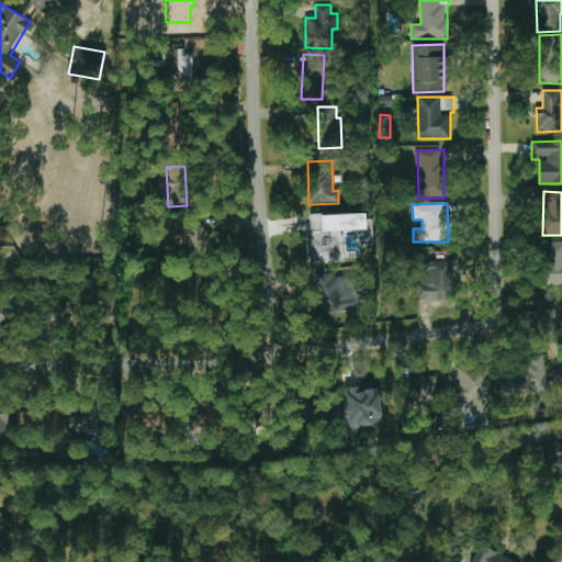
[(308,261),(361,259),(361,245),(373,245),(372,221),(367,221),(366,214),(307,216),(308,261)]
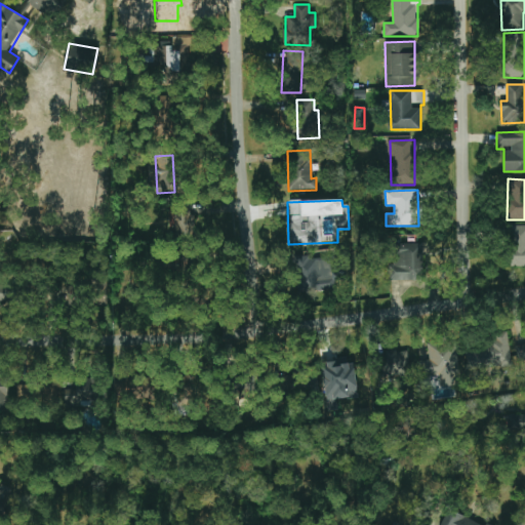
[(182,215),(177,232),(191,235),(194,218),(182,215)]
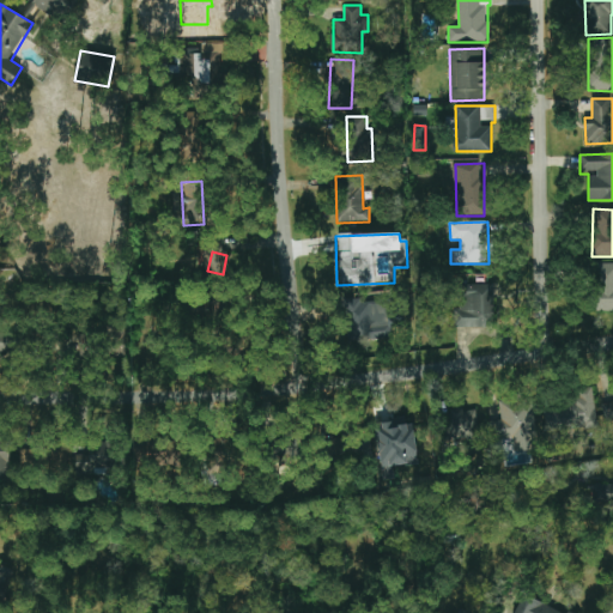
[(612,311),(612,263),(596,263),(598,311),(612,311)]
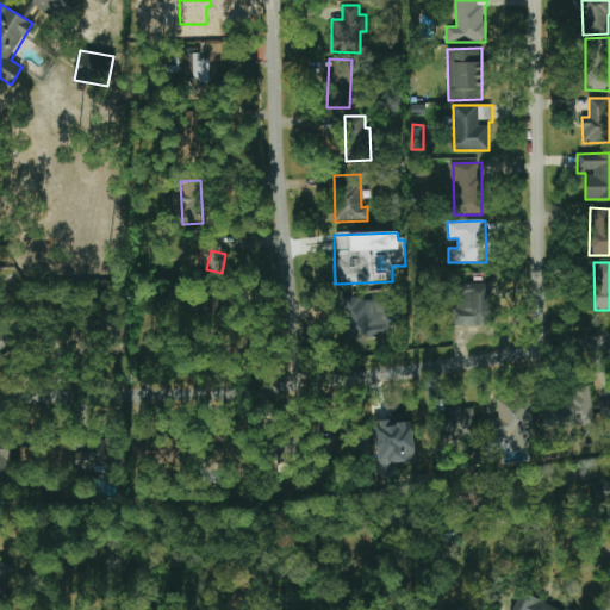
[(491,284),(449,284),(450,327),(491,325),(491,284)]
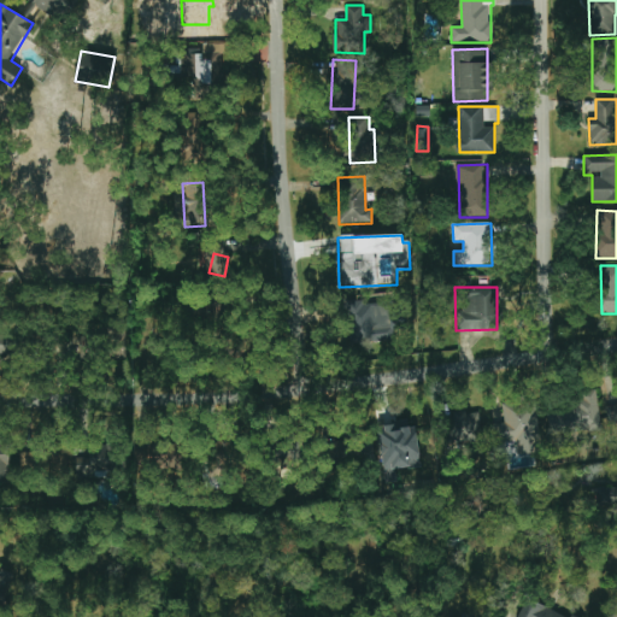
[(392,340),(389,301),(347,304),(350,342),(392,340)]
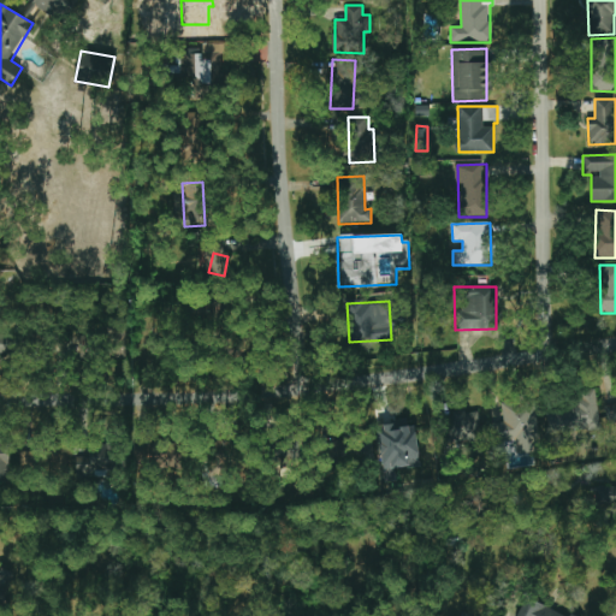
[(0,335),(0,354),(18,354),(17,336),(0,335)]
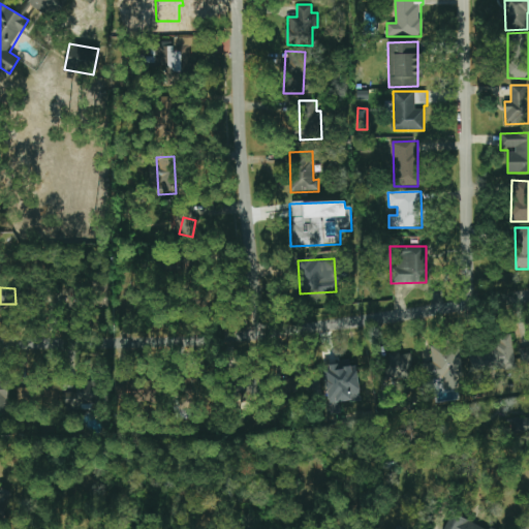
[(86,308),(85,287),(67,288),(68,309),(86,308)]
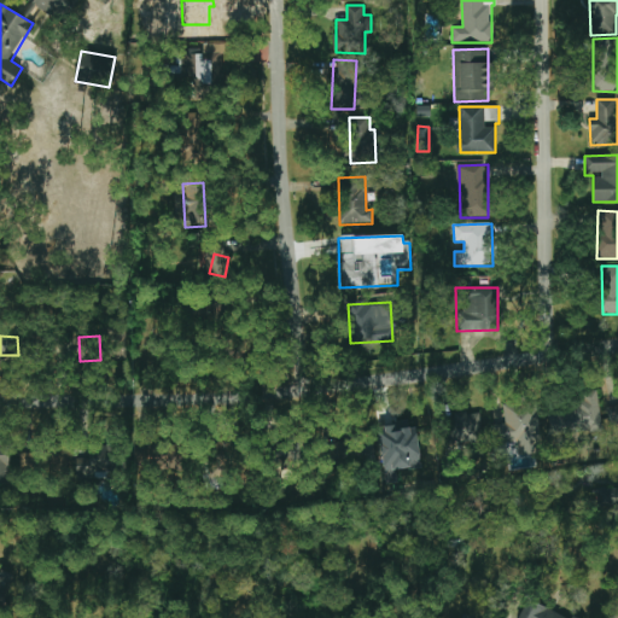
[(598,390),(577,394),(578,406),(549,410),(553,435),(602,427),(598,390)]
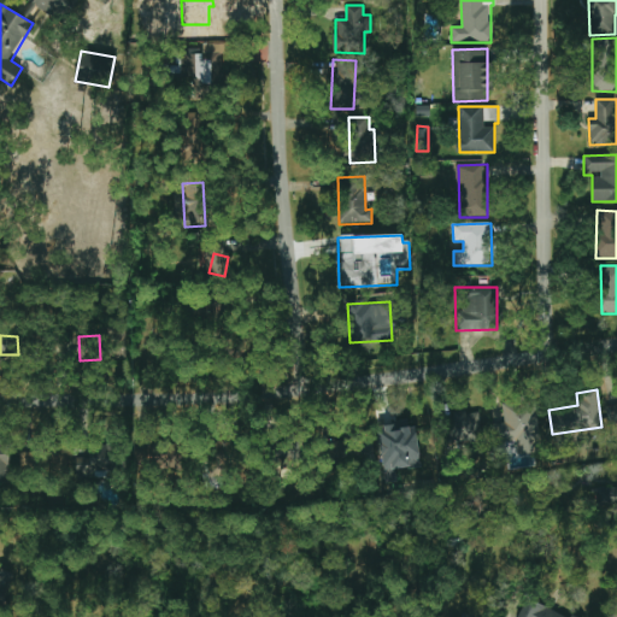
[(491,425),(492,444),(516,441),(517,454),(541,452),(535,399),(503,403),(504,423),(491,425)]
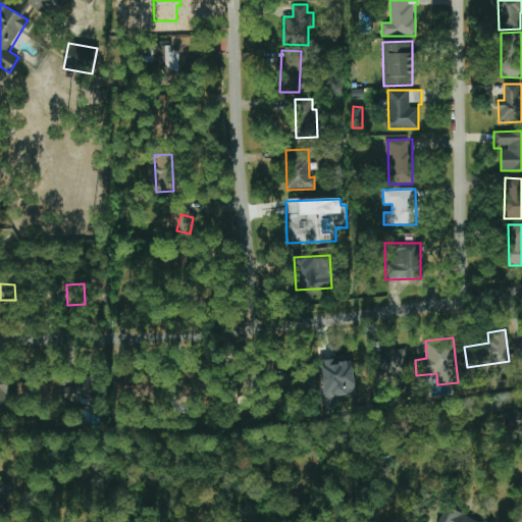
[(521,343),(513,344),(515,357),(521,356),(521,343)]
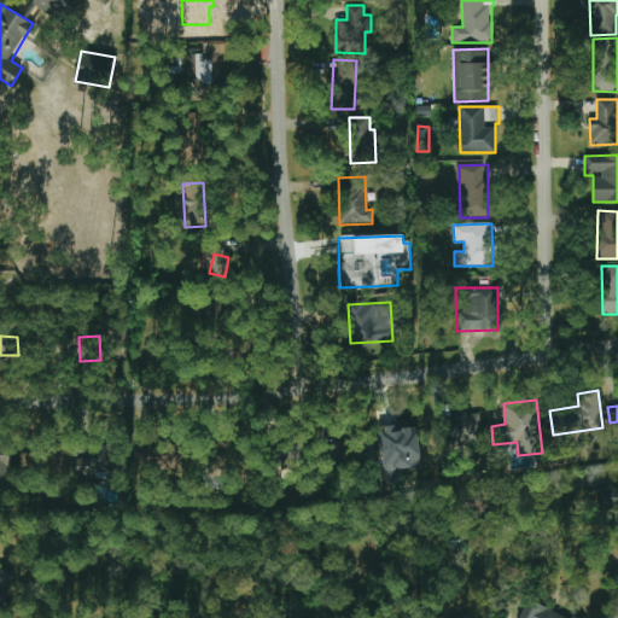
[(479,412),(453,414),(453,418),(442,419),(443,437),(458,437),(459,458),(483,455),(479,412)]
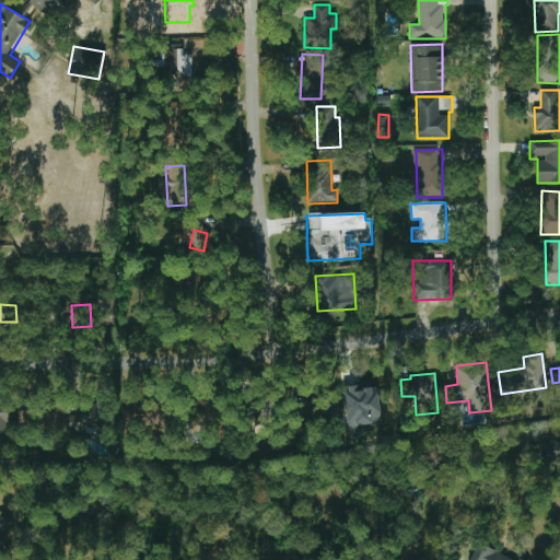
[(377,384),(342,387),(347,427),(381,423),(377,384)]
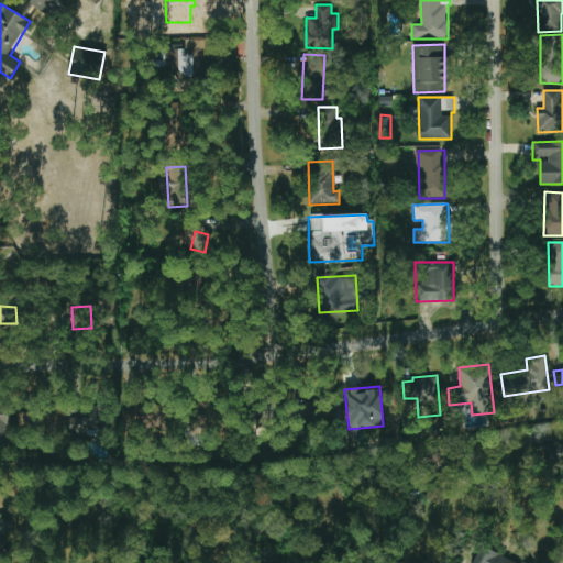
[(0,441),(9,442),(8,404),(0,404),(0,441)]
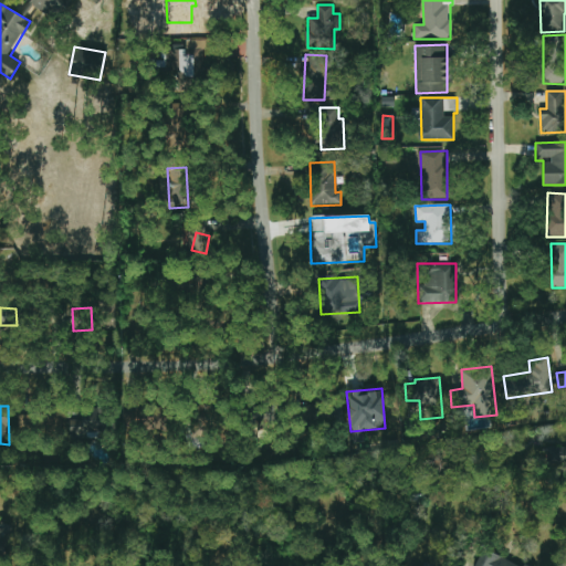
[(67,419),(69,438),(101,438),(101,431),(109,430),(108,407),(90,408),(90,418),(67,419)]
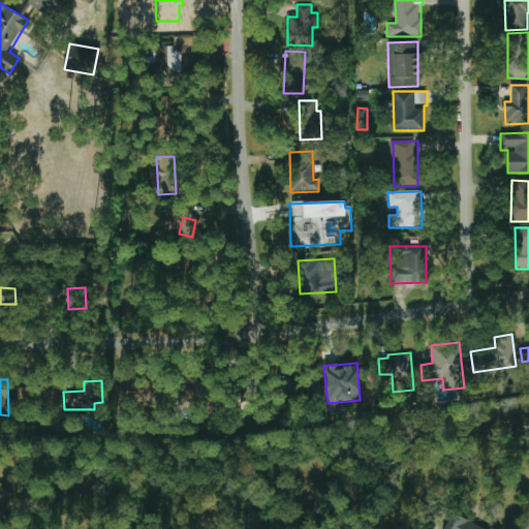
[(116,383),(116,399),(144,400),(144,401),(156,401),(156,391),(139,391),(139,384),(116,383)]
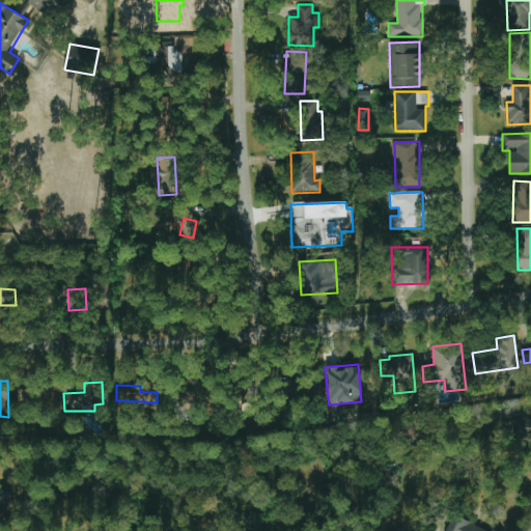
[(37,389),(18,389),(18,406),(36,406),(37,389)]
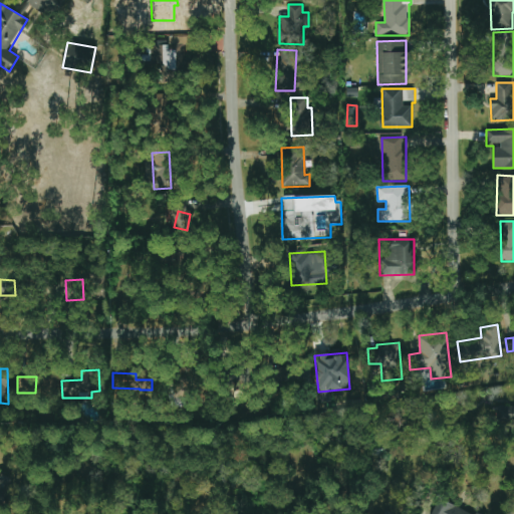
[(56,377),(45,376),(43,393),(54,395),(56,377)]
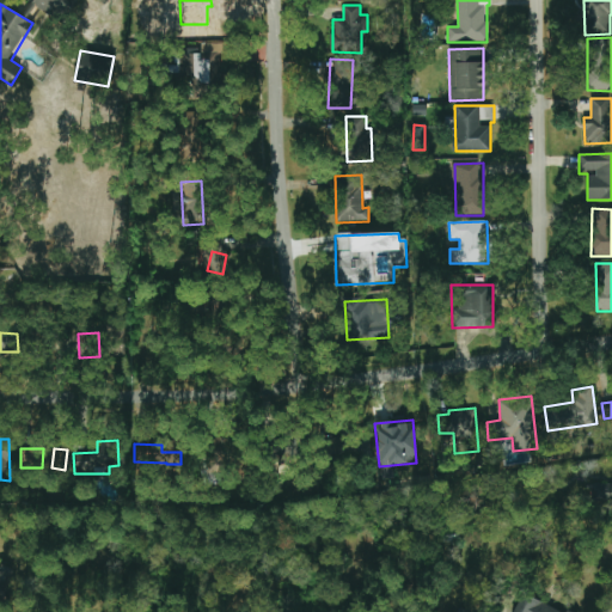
[(611,483),(592,484),(592,501),(611,500),(611,483)]
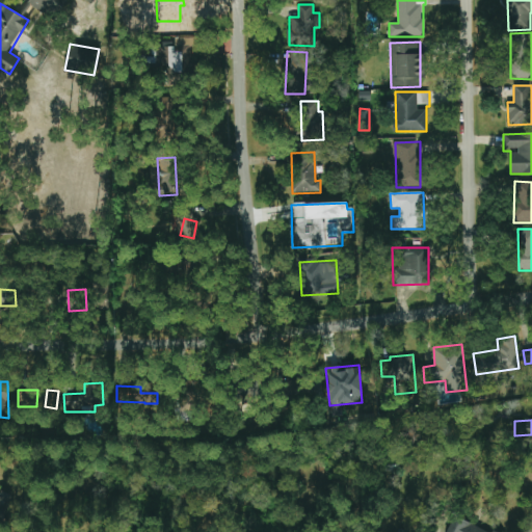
[(447,531),(496,531),(493,531),(491,531),(489,531),(454,516),(447,531)]
